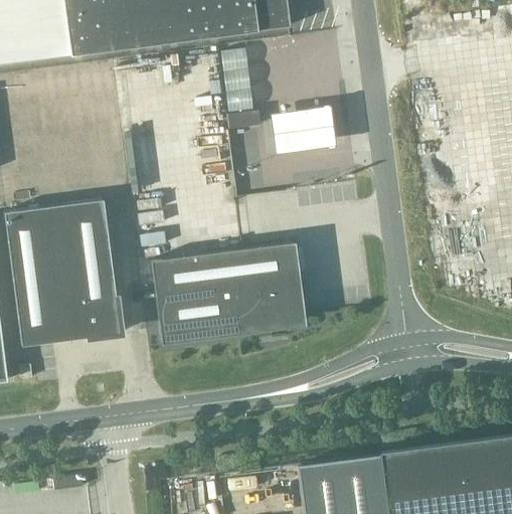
[(0,0),(0,64),(291,26),(287,0),(0,0)]
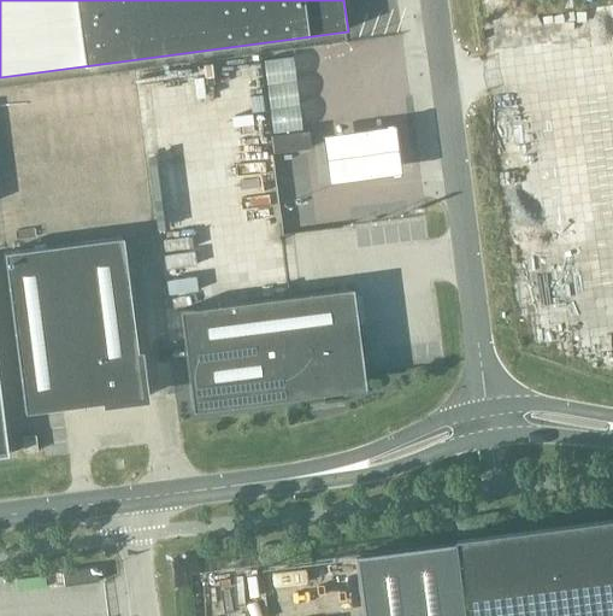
[(295,63),(265,66),(273,139),(302,135),(295,63)]
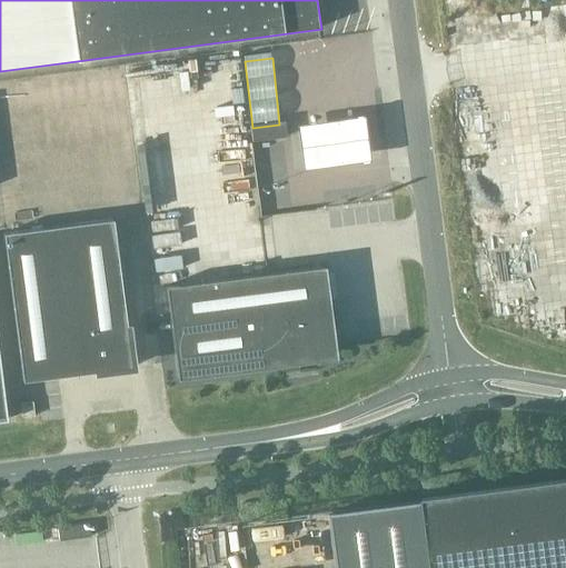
[(370,122),(297,130),(301,177),(375,168),(370,122)]
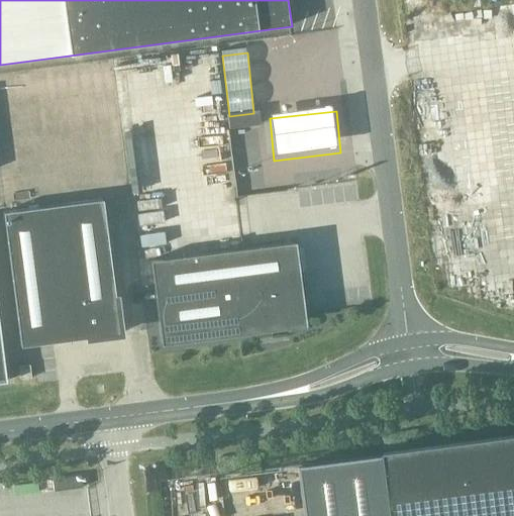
[(260,113),(228,117),(230,131),(262,128),(260,113)]
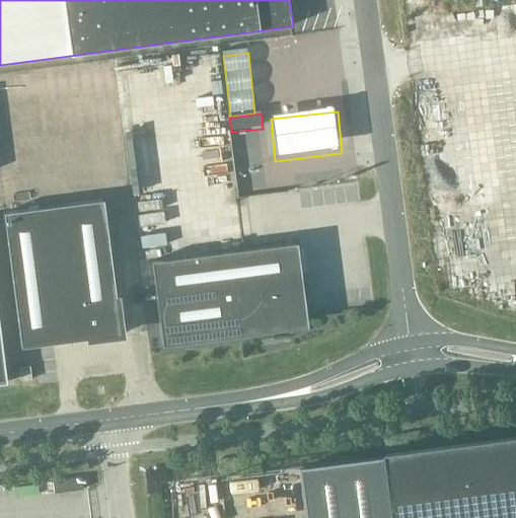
[(23,349),(121,335),(103,202),(5,214),(23,349)]
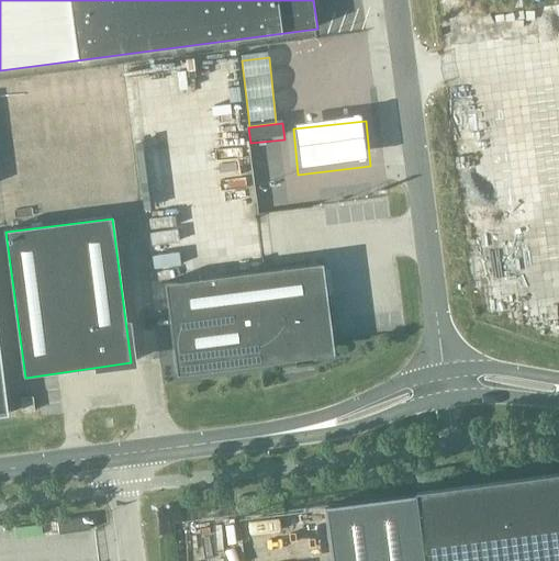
[(265,360),(330,351),(324,309),(327,307),(328,309),(323,264),(166,284),(178,376),(266,365),(265,365),(265,360)]
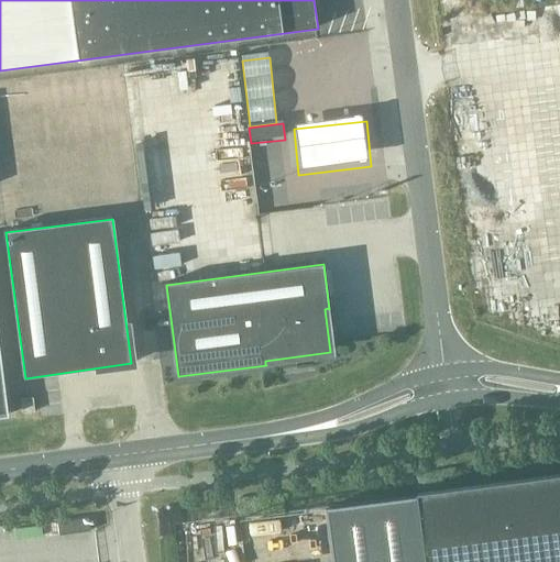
[(0,418),(9,417),(0,346),(0,418)]
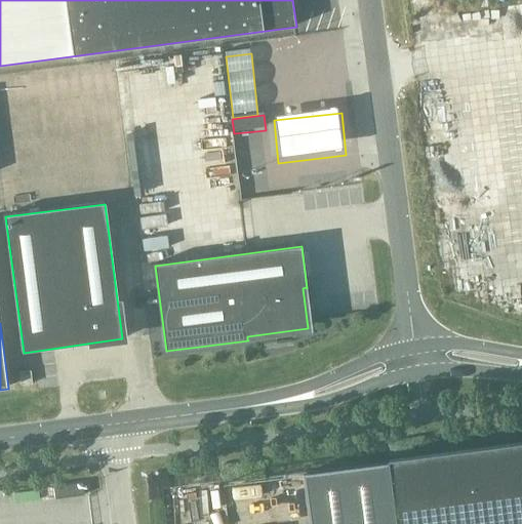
[(34,385),(33,372),(22,373),(23,387),(34,385)]
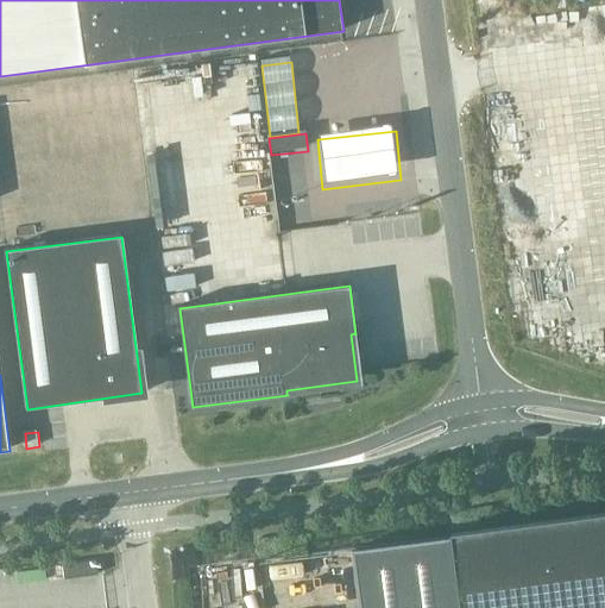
[(454,536),(359,549),(366,607),(604,607),(604,514),(454,534),(454,536)]
